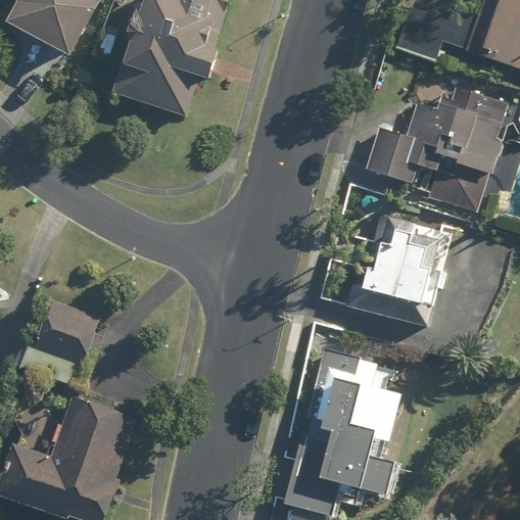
[(14,0),(16,7),(6,25),(67,57),(98,0),(14,0)]
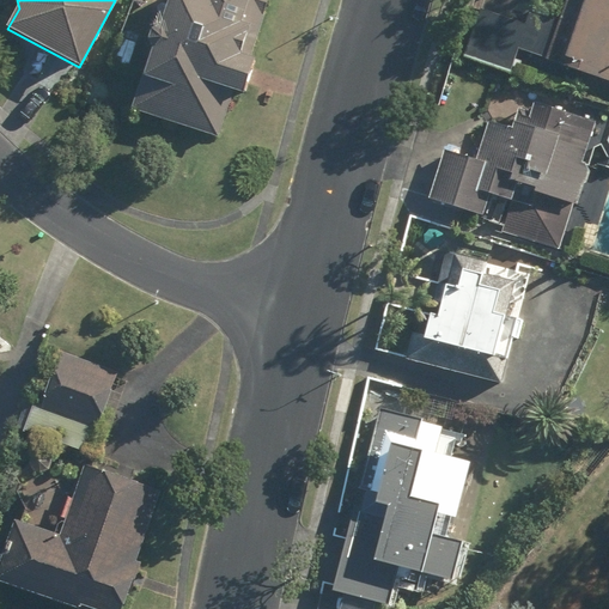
[(162,0),(129,109),(218,135),(230,95),(241,97),(253,59),(242,55),(259,0),(162,0)]
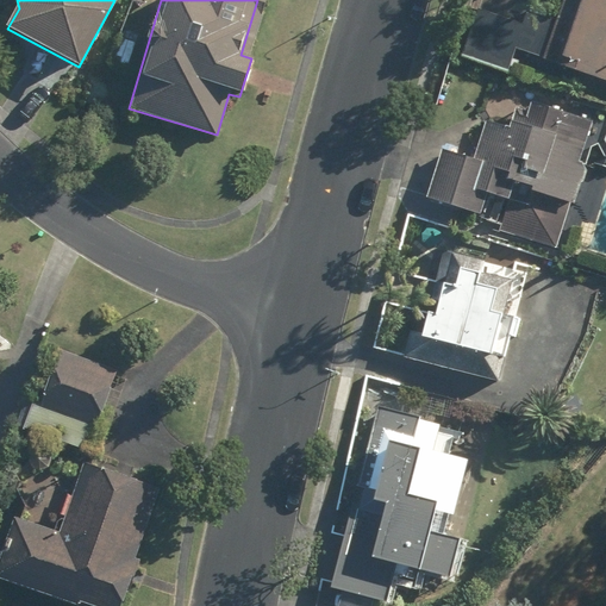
[(510,73),(520,44),(545,52),(541,66),(605,87),(605,0),(566,0),(556,29),(473,0),(469,0),(451,52),(510,73)]
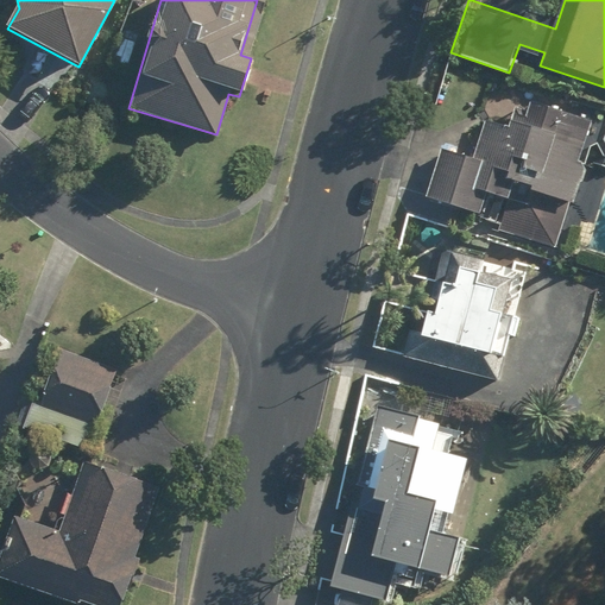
[(590,119),(520,96),(510,126),(487,119),(476,158),(442,147),(423,206),(560,250),(586,169),(574,165),(590,119)]
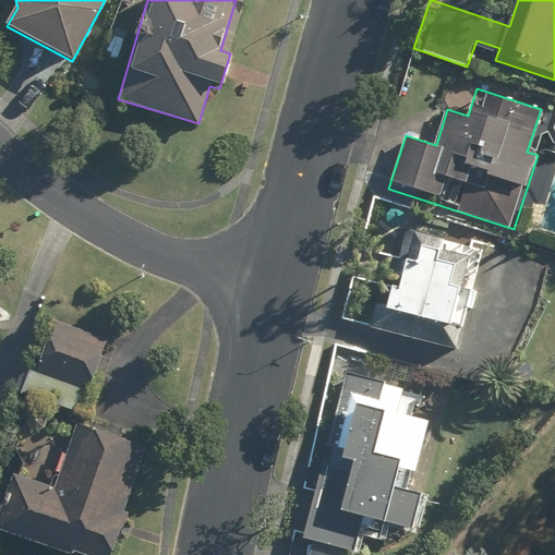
[(475,311),(482,288),(473,286),(484,244),(410,226),(397,281),(378,277),(366,325),(458,348),(468,310),(475,311)]
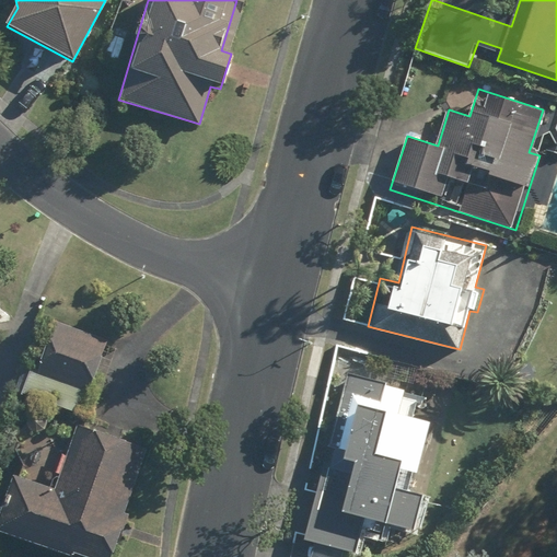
[(112,338),(38,315),(23,366),(96,390),(112,338)]
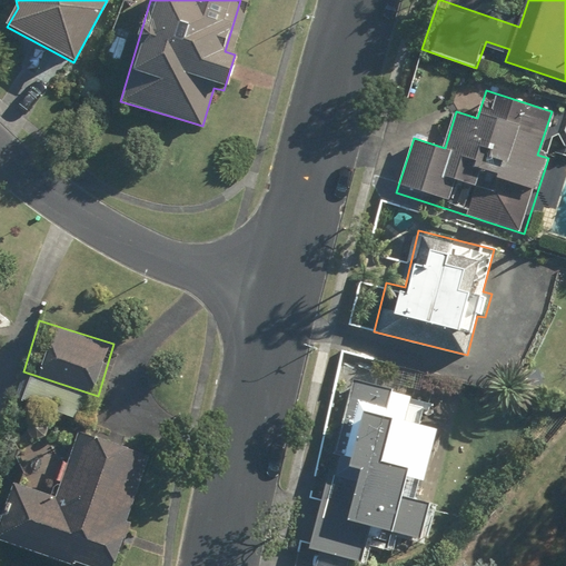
[(437,399),(356,373),(318,487),(310,485),(291,542),(357,563),(367,532),(387,538),(407,479),(417,483),(434,432),(427,429),(437,399)]
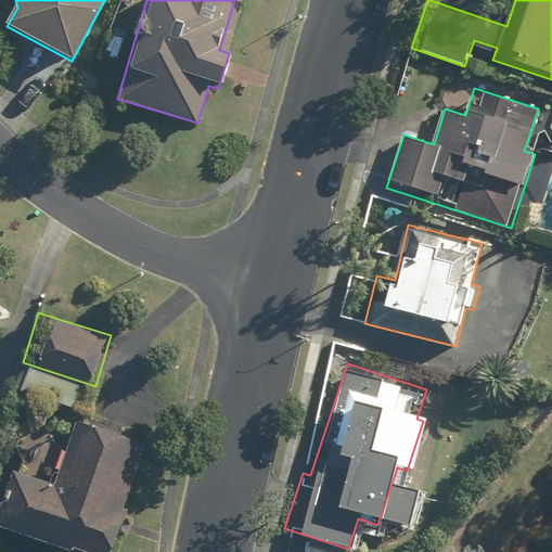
[(10,471),(0,497),(0,531),(55,551),(112,551),(150,450),(80,424),(56,488),(10,471)]
